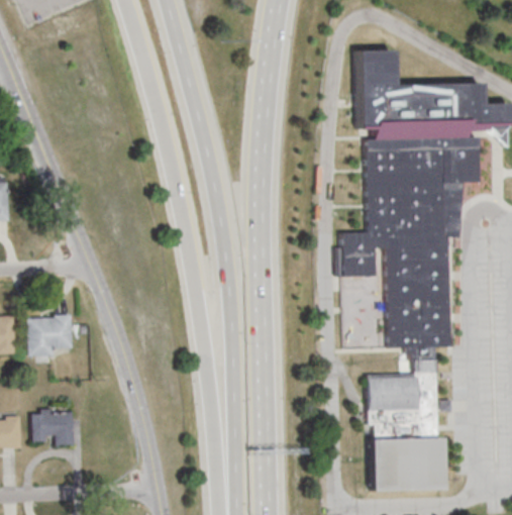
[(447,236),(450,347),(435,347),(437,439),(441,439),(443,490),(371,492),(370,440),(374,440),(374,425),(368,426),(367,377),(414,376),(414,362),(408,362),(408,348),(345,349),(343,234),(369,234),(368,185),(367,141),(374,141),(374,128),(359,128),(356,52),(393,52),(394,86),(482,84),(482,105),(510,105),(510,118),(511,118),(511,127),(507,127),(507,147),(489,131),(468,131),(469,138),(479,137),(480,182),(465,182),(459,237),(447,236)]
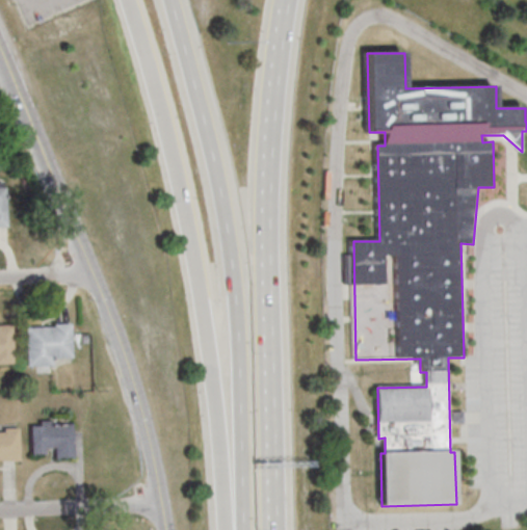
[(0,190),(9,190),(10,230),(0,230),(0,190)]
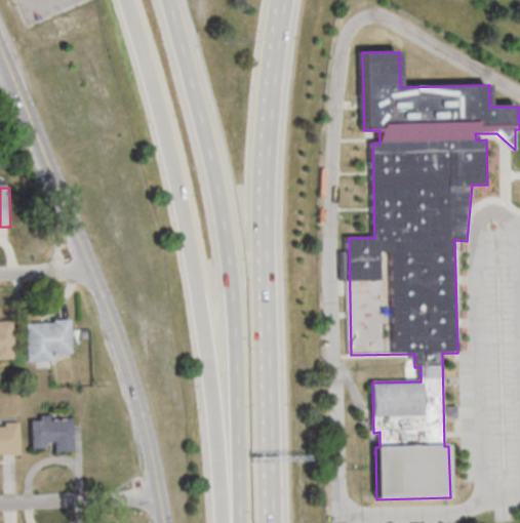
[(72,320),(73,354),(53,355),(53,361),(29,362),(28,324),(55,323),(55,320),(72,320)]
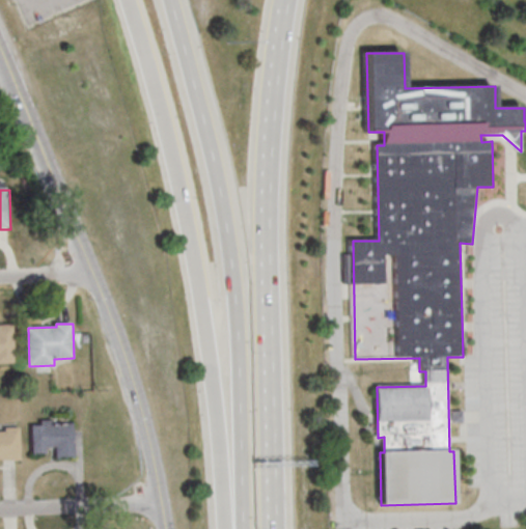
[(0,364),(16,364),(14,325),(0,325),(0,364)]
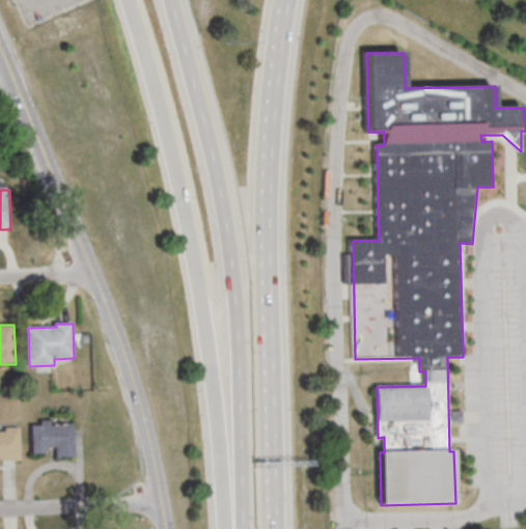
[(31,426),(40,425),(40,420),(52,420),(52,424),(74,423),(75,457),(56,458),(56,447),(45,448),(46,453),(32,454),(31,426)]
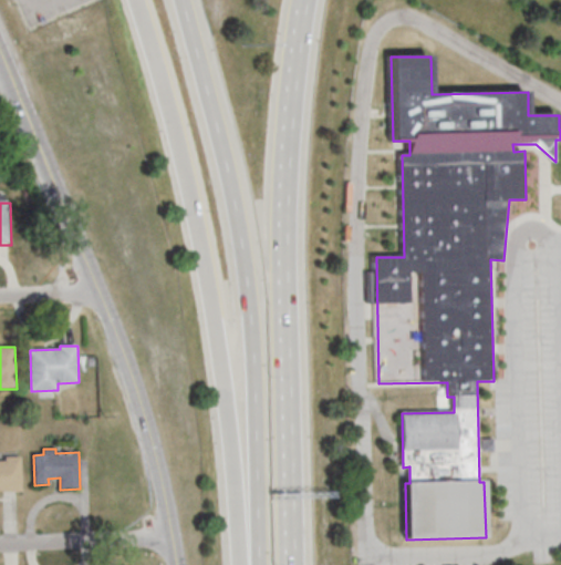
[(0,461),(6,461),(6,458),(21,456),(23,491),(2,492),(2,491),(0,491),(0,461)]
